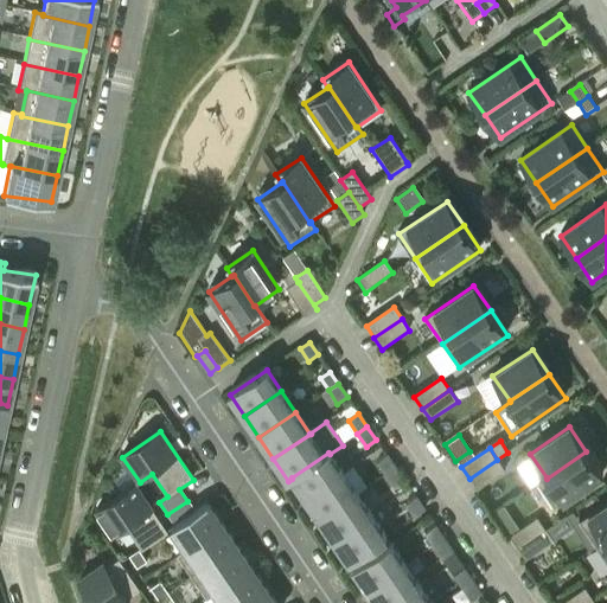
[(602,476),(586,451),(547,479),(547,478),(537,483),(554,510),(602,476)]
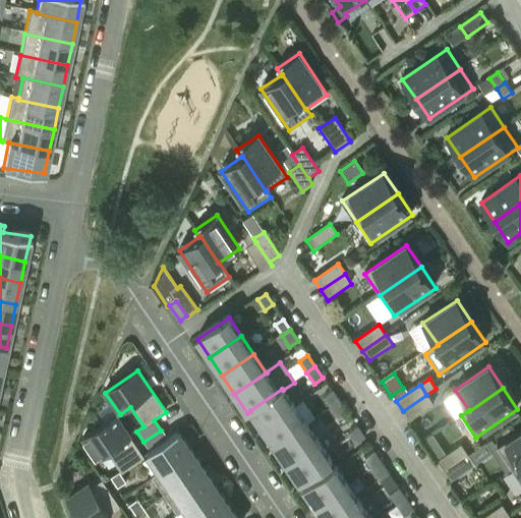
[(294,407),(283,390),(282,389),(250,410),(250,411),(263,428),(294,407)]
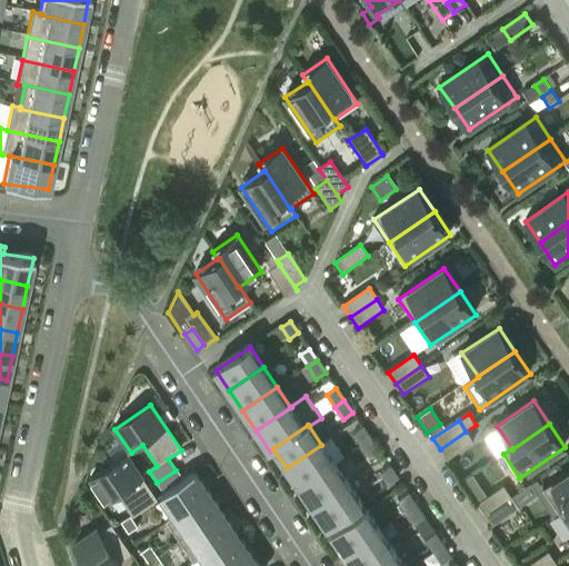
[(353,435),(362,447),(371,440),(362,428),(353,435)]
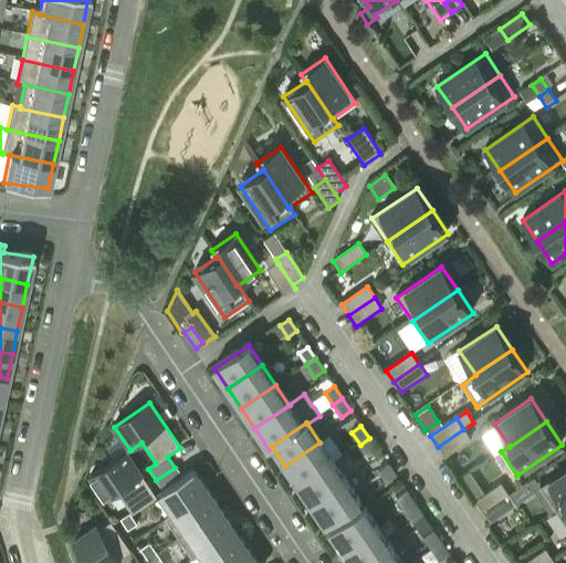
[(463,429),(438,447),(446,458),(471,440),(463,429)]
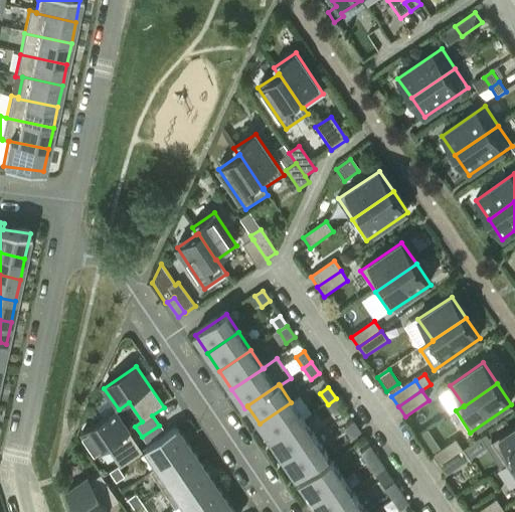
[(343,409),(336,398),(328,404),(335,414),(343,409)]
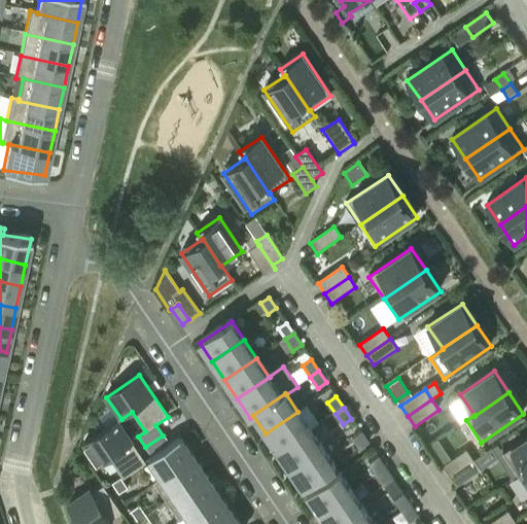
[(311,430),(297,412),(266,433),(278,453),(311,430)]
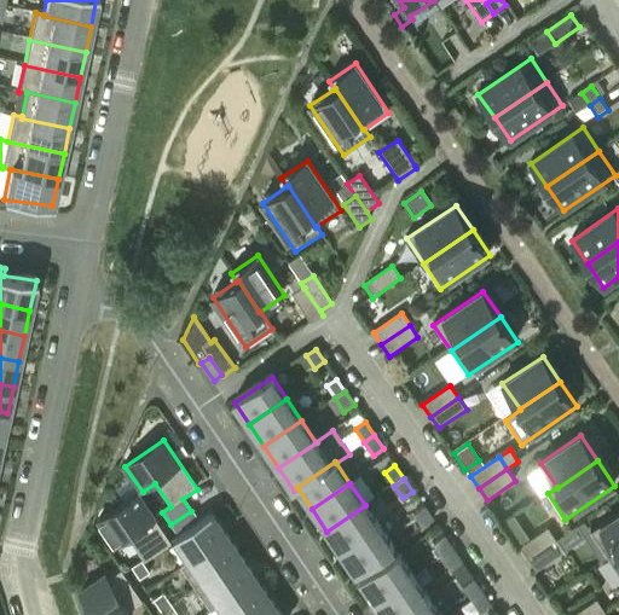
[(138,494),(99,521),(116,546),(128,538),(145,562),(172,544),(138,494)]
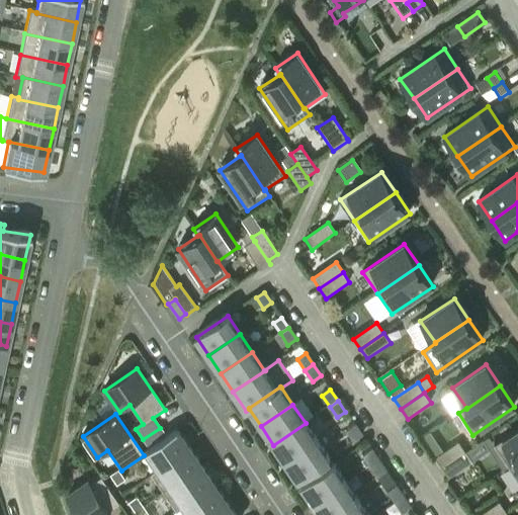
[(273,445),(286,463),(318,441),(306,423),(273,445)]
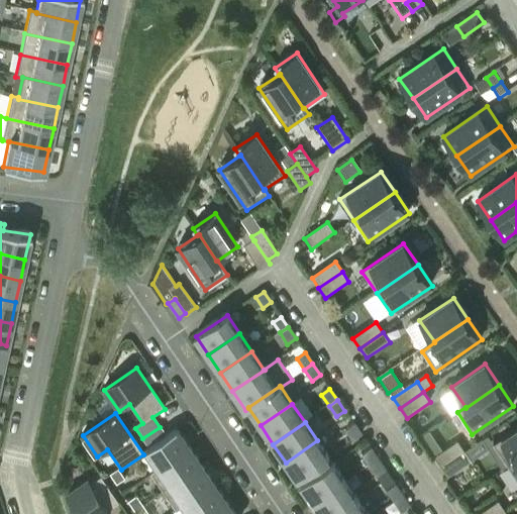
[(345,430),(353,441),(362,436),(354,425),(345,430)]
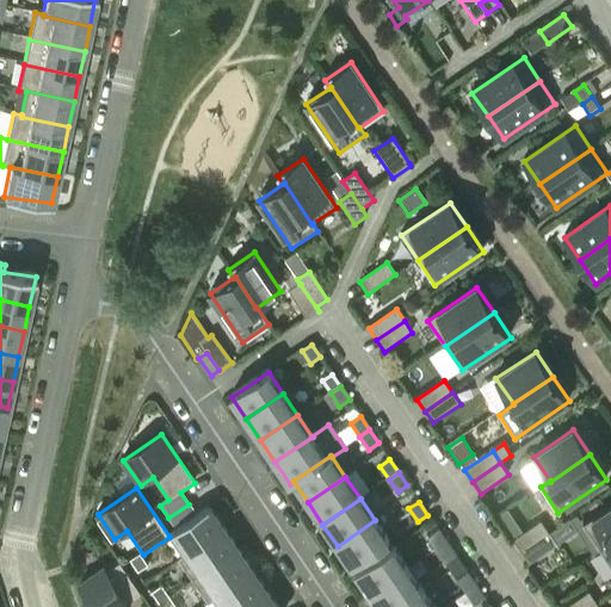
[(189,505),(168,518),(174,525),(193,513),(189,505)]
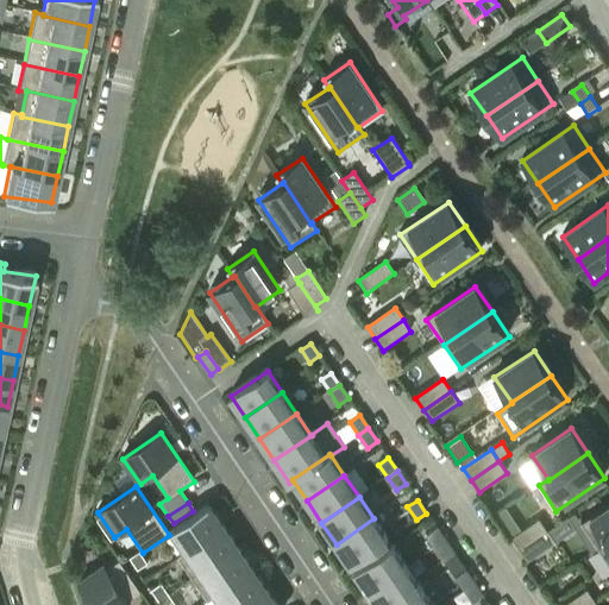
[(608,505),(581,525),(598,549),(608,542),(608,505)]
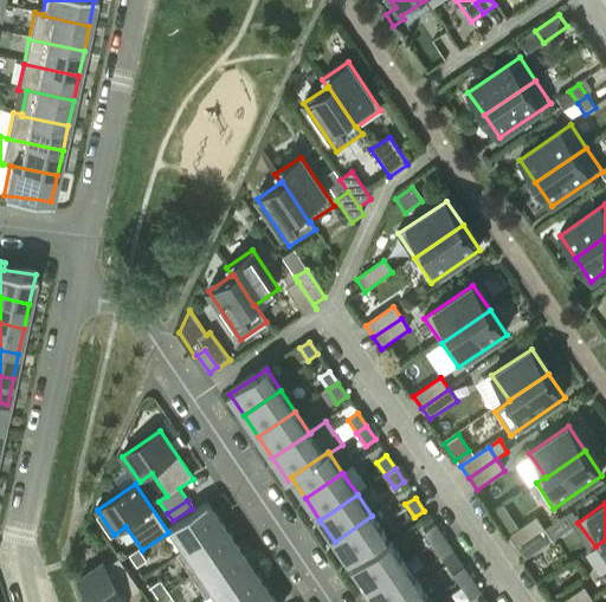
[(172,529),(186,549),(187,550),(223,526),(208,504),(172,529)]
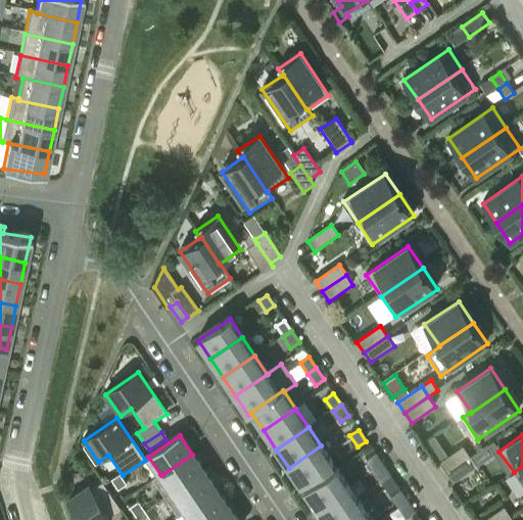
[(333,464),(321,445),(289,468),(301,486),(333,464)]
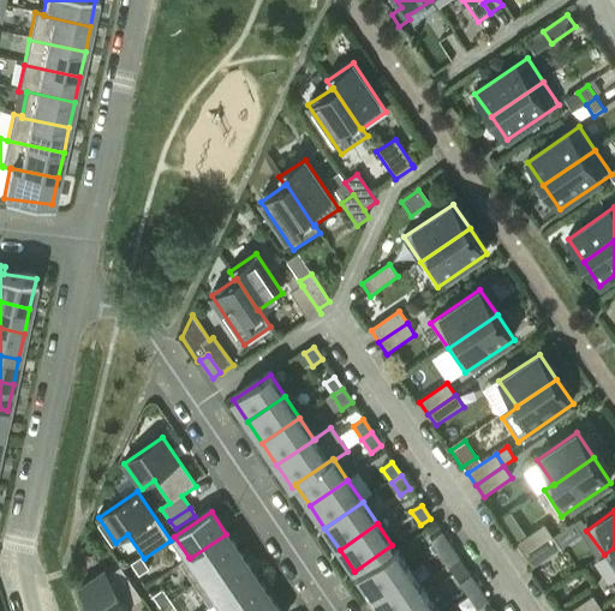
[(517,545),(525,557),(553,538),(544,526),(517,545)]
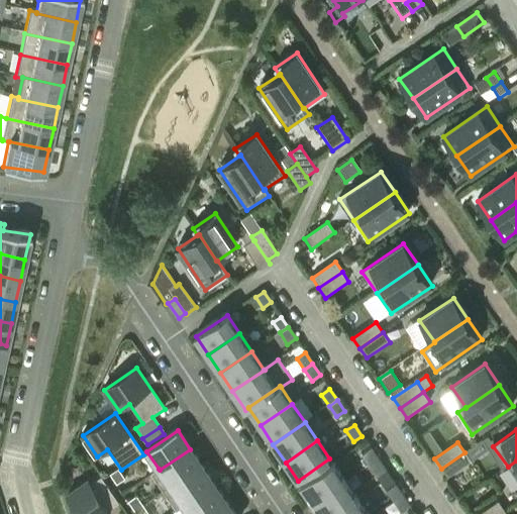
[(202,468),(190,449),(160,470),(159,469),(151,475),(164,493),(202,468)]
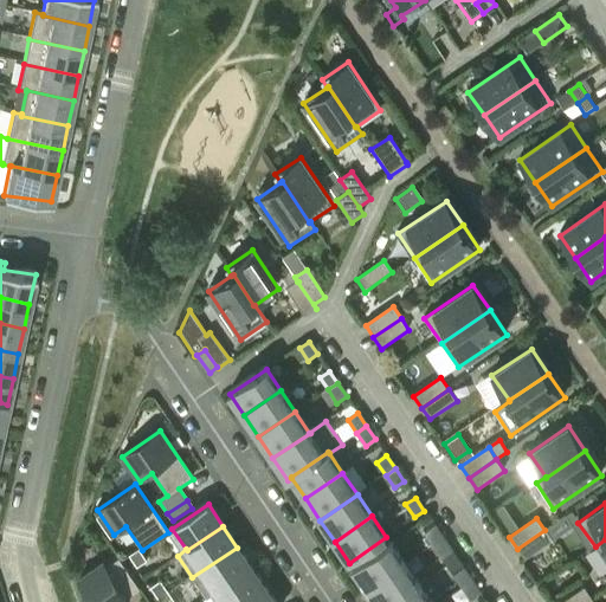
[(425,533),(433,545),(443,538),(434,526),(425,533)]
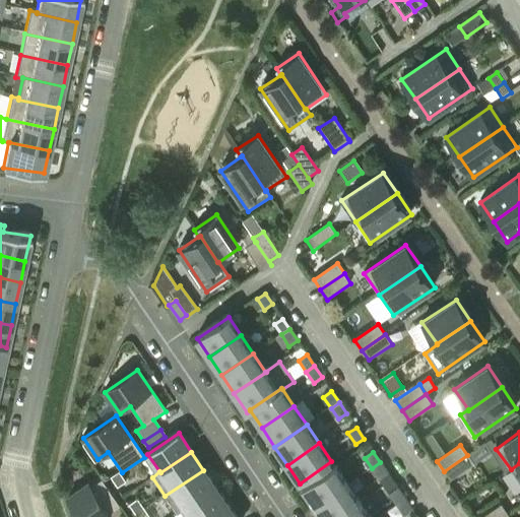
[(474,465),(467,455),(444,471),(451,481),(474,465)]
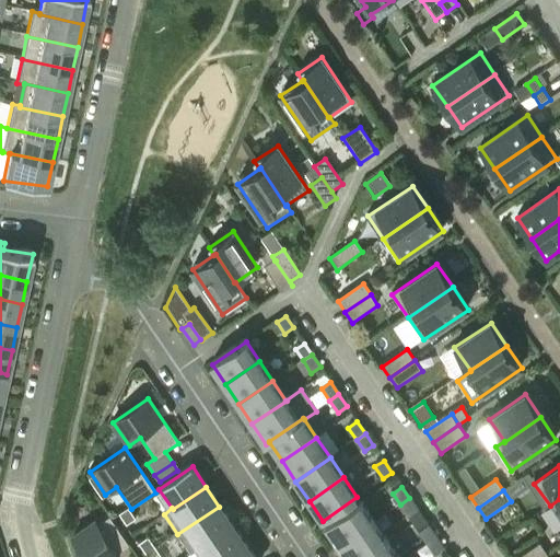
[(409,498),(400,505),(409,517),(418,511),(409,498)]
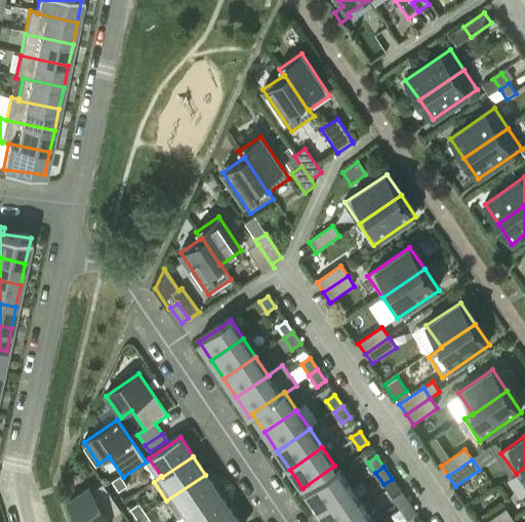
[(524,468),(516,474),(524,488),(524,468)]
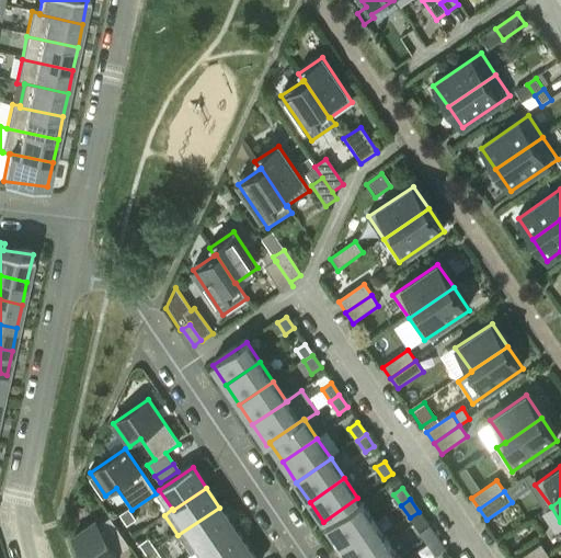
[(327,526),(340,546),(375,523),(361,503),(327,526)]
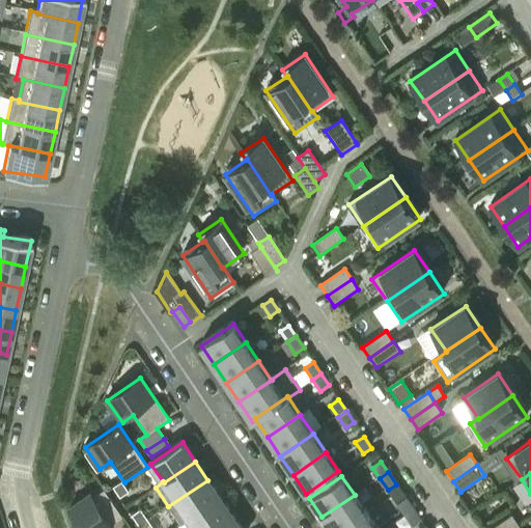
[(182,526),(190,521),(189,520),(220,499),(207,480),(168,506),(182,526)]
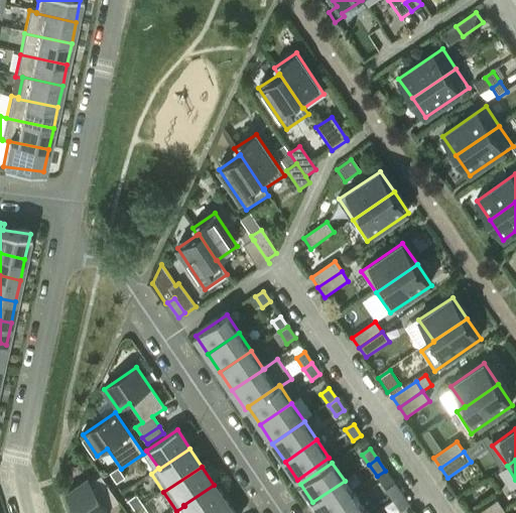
[(118,469),(110,475),(117,485),(125,479),(118,469)]
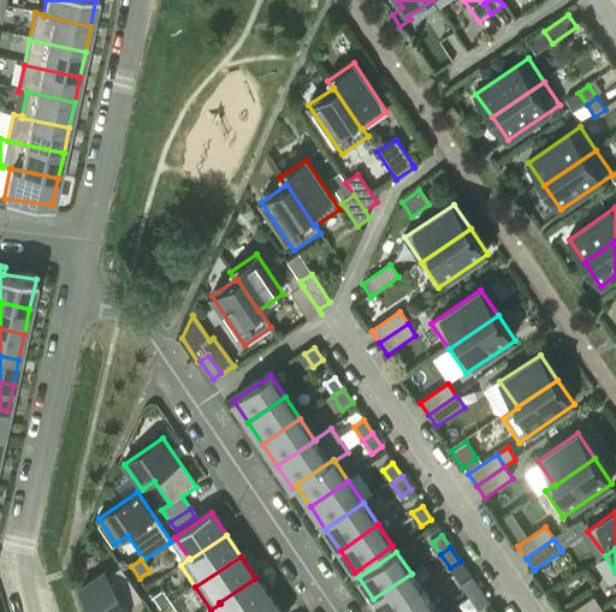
[(108,577),(106,574),(81,590),(94,611),(131,611),(129,608),(142,600),(120,569),(108,577)]
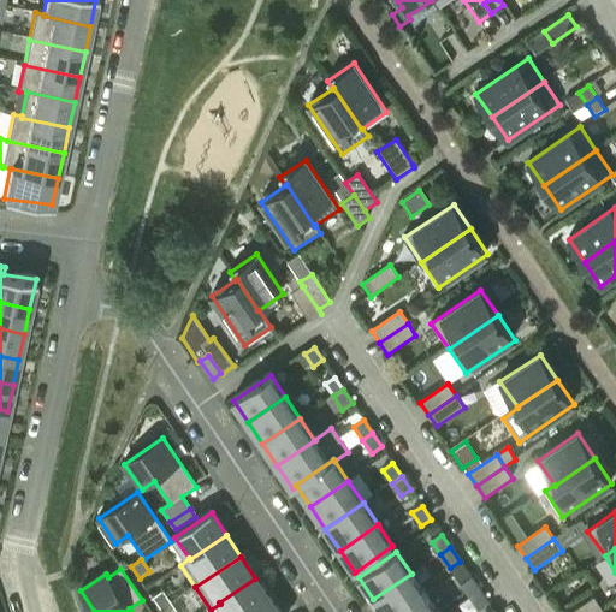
[(401,611),(426,595),(412,574),(373,599),(381,611),(401,611)]
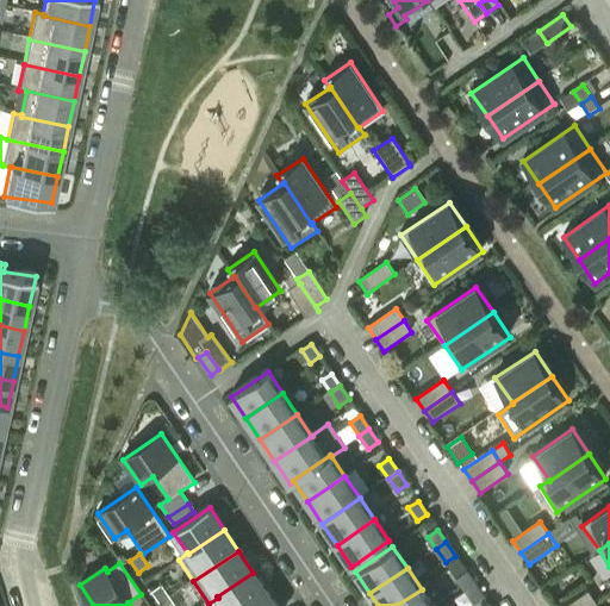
[(217,597),(218,598),(223,605),(249,605),(267,593),(253,573),(217,597)]
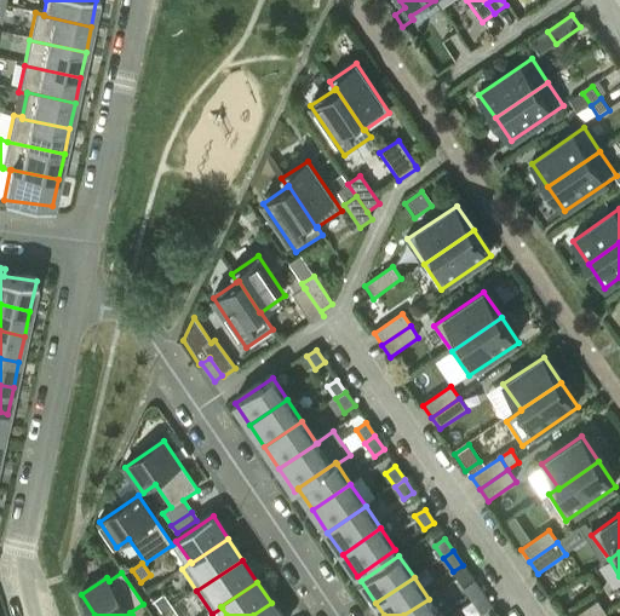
[(464,588),(472,602),(482,594),(474,582),(464,588)]
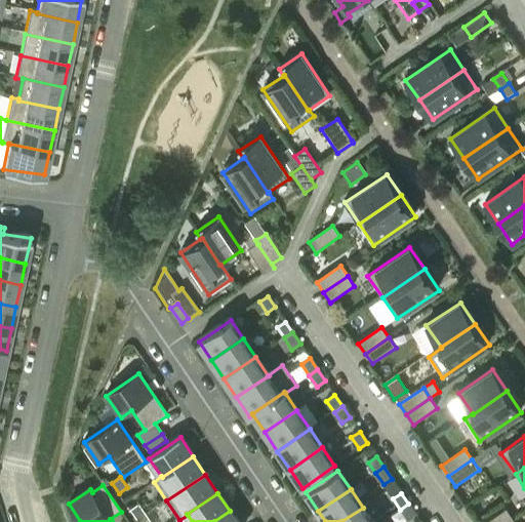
[(416,515),(408,504),(400,510),(408,521),(416,515)]
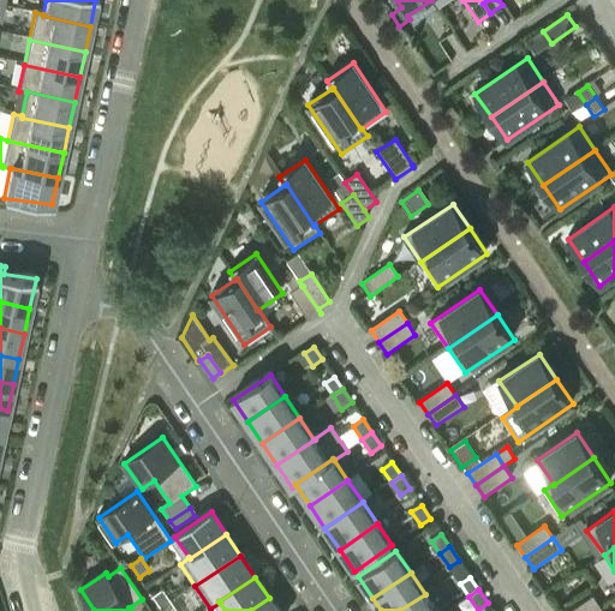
[(153,598),(161,610),(171,603),(162,591),(153,598)]
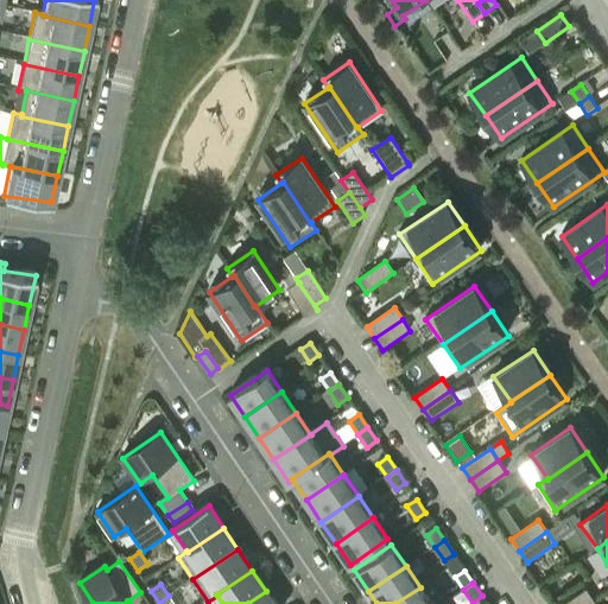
[(431,603),(420,587),(396,603),(431,603)]
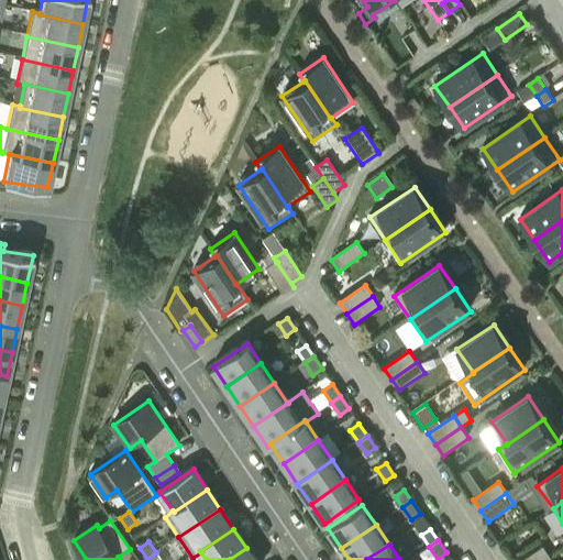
[(254,559),(246,548),(230,559),(254,559)]
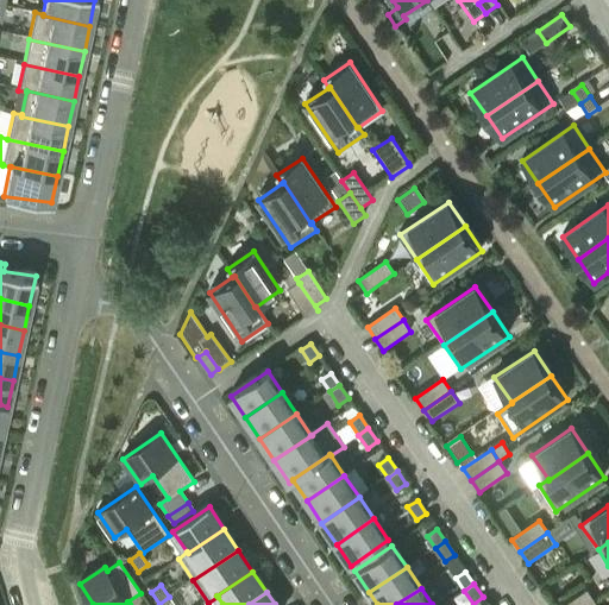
[(595,604),(588,592),(567,604),(595,604)]
